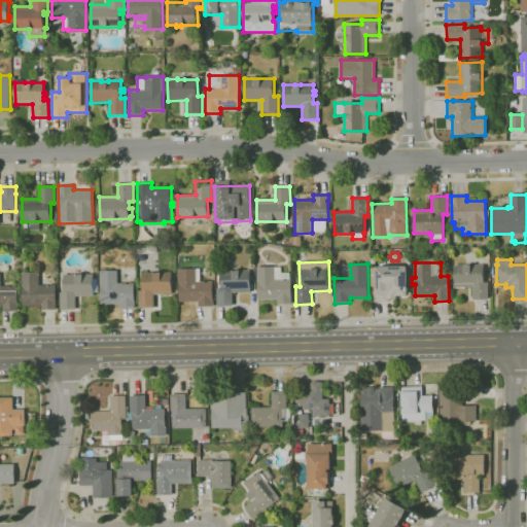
[(472,300),(472,286),(455,286),(455,265),(484,265),(484,282),(488,282),(488,300),(472,300)]
